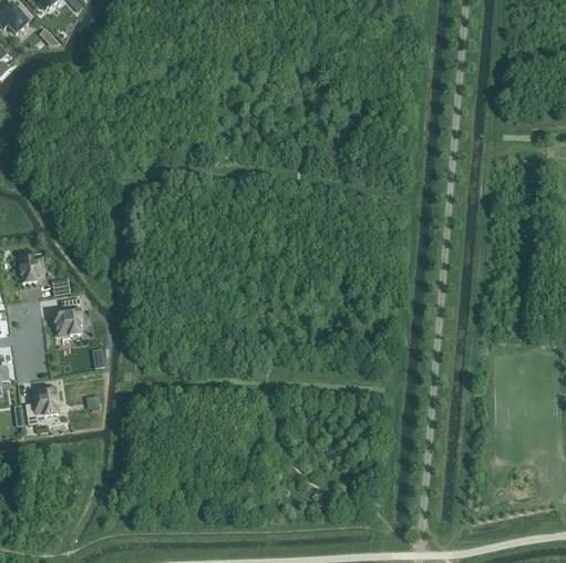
[(76,0),(71,4),(75,9),(81,4),(76,0)]
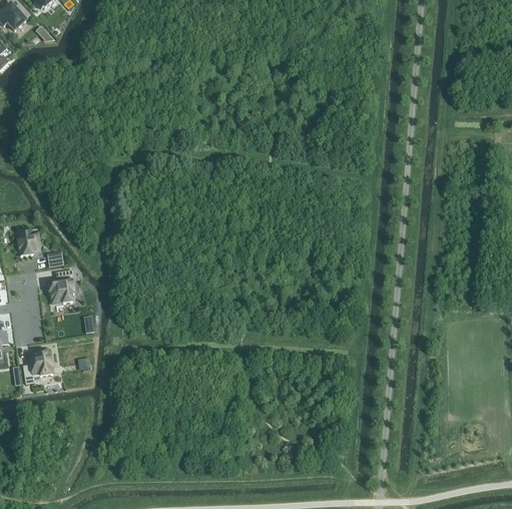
[(10,3),(0,11),(0,21),(3,24),(6,21),(13,29),(25,19),(24,18),(29,14),(18,2),(13,6),(10,3)]
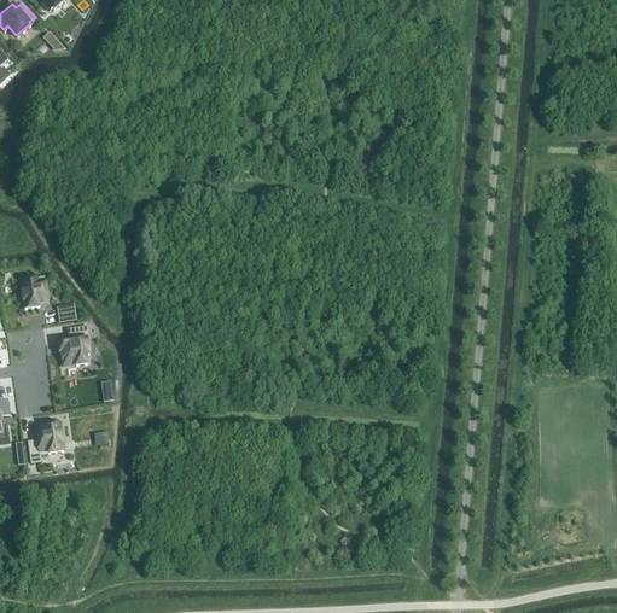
[(48,30),(44,35),(48,41),(54,36),(48,30)]
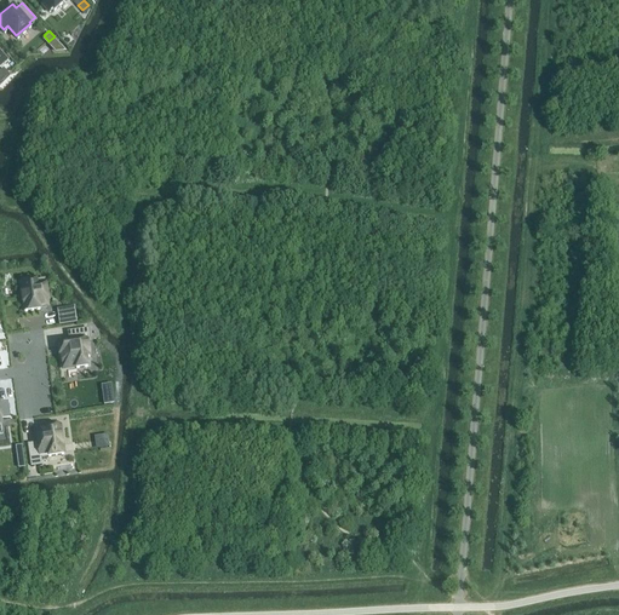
[(44,276),(19,279),(23,308),(39,305),(39,303),(47,302),(44,276)]
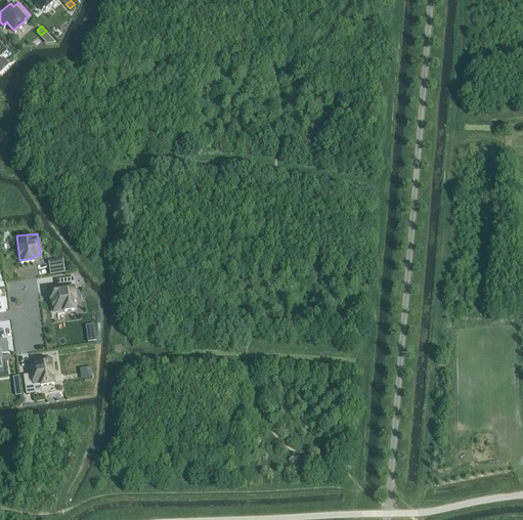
[(62,262),(48,264),(49,271),(63,269),(62,262)]
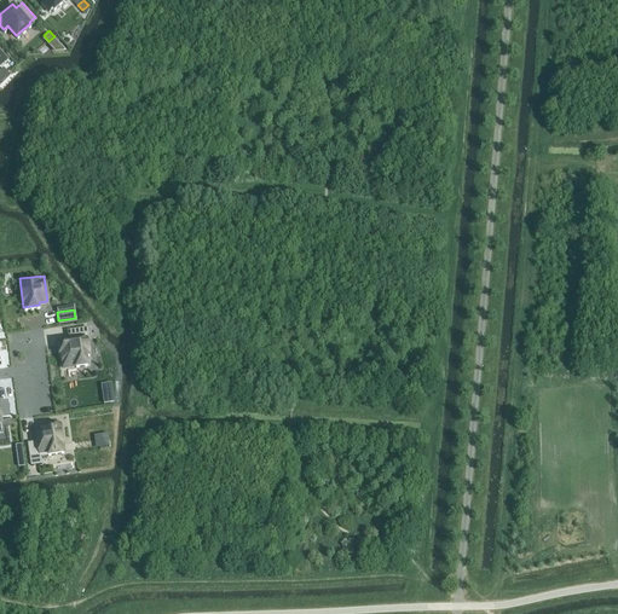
[(87,324),(67,328),(68,339),(56,340),(58,351),(61,351),(62,364),(75,361),(75,364),(86,363),(85,353),(88,353),(86,336),(88,336),(87,324)]
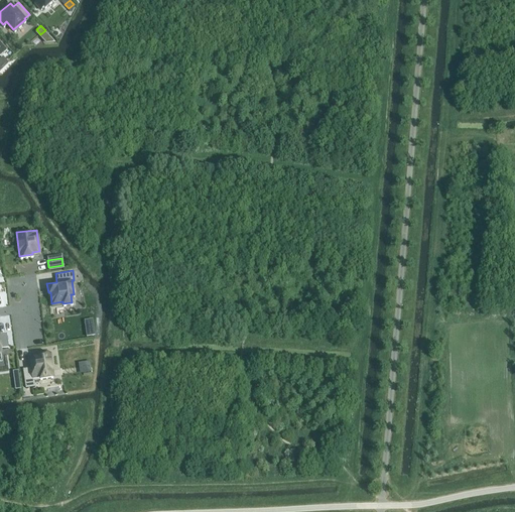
[(94,333),(93,325),(85,326),(86,334),(94,333)]
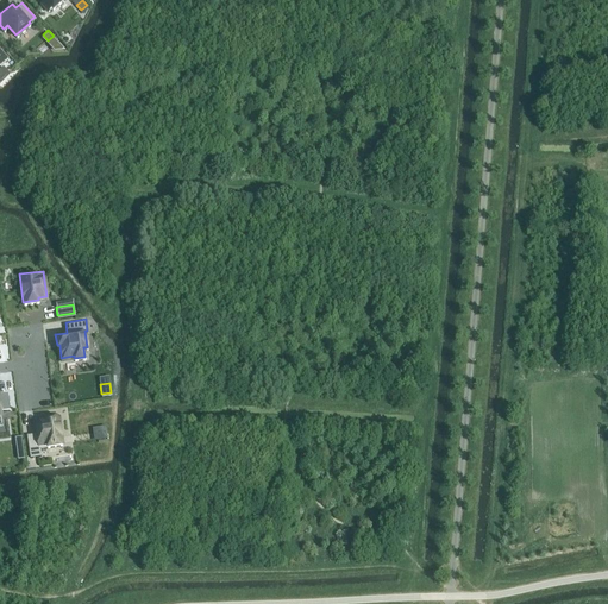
[(35,421),(36,432),(26,433),(30,454),(39,453),(38,446),(62,442),(57,414),(42,416),(43,420),(35,421)]
